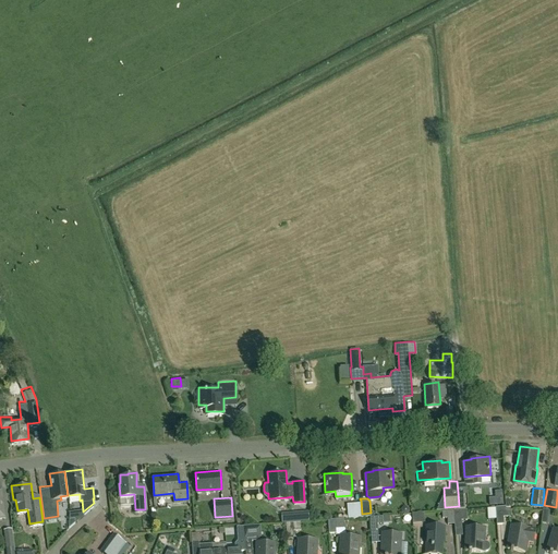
[(361,500),(360,500),(347,501),(348,515),(362,514),(361,500)]
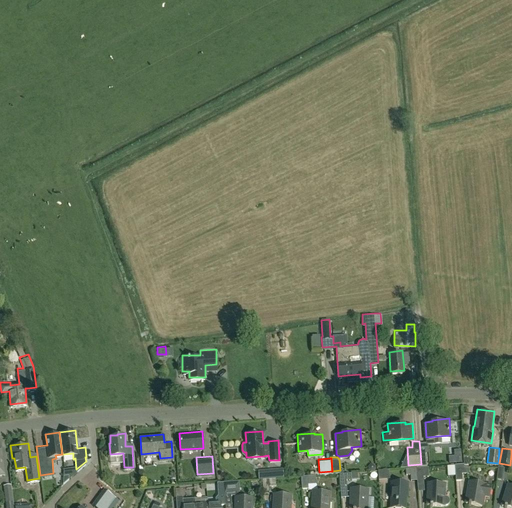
[(454,462),(455,478),(462,477),(461,471),(467,471),(466,464),(464,465),(464,462),(454,462)]
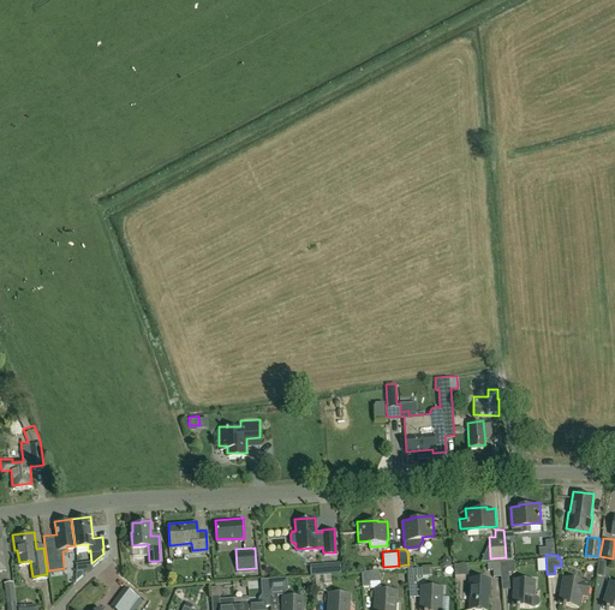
[(514,557),(501,558),(501,573),(501,574),(501,587),(509,586),(508,569),(514,568),(514,557)]
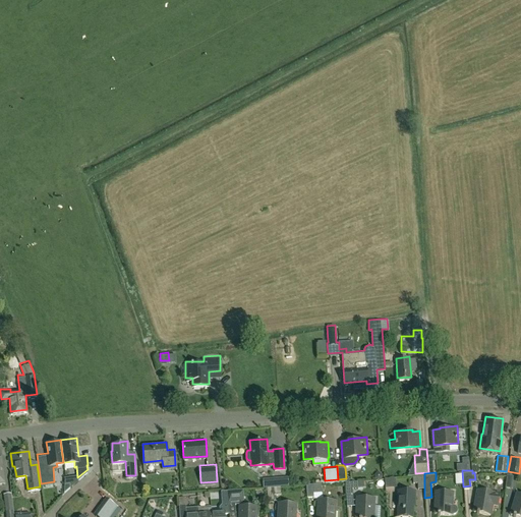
[(424,485),(424,473),(412,474),(413,480),(417,480),(417,486),(424,486),(424,485)]
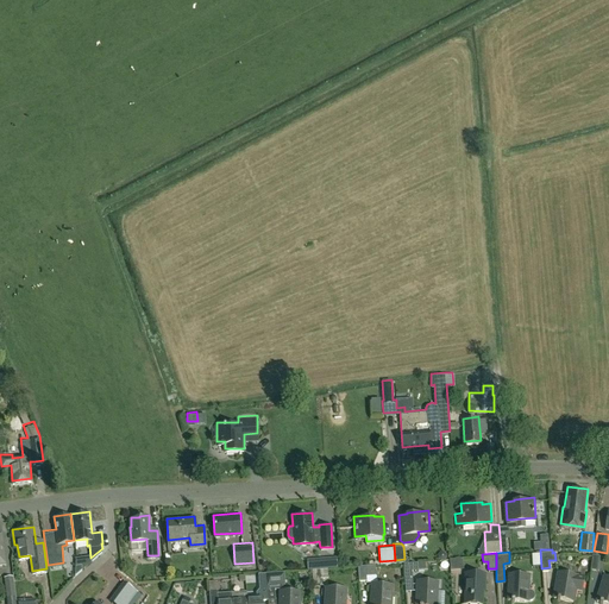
[(316,555),(318,566),(327,565),(326,555),(316,555)]
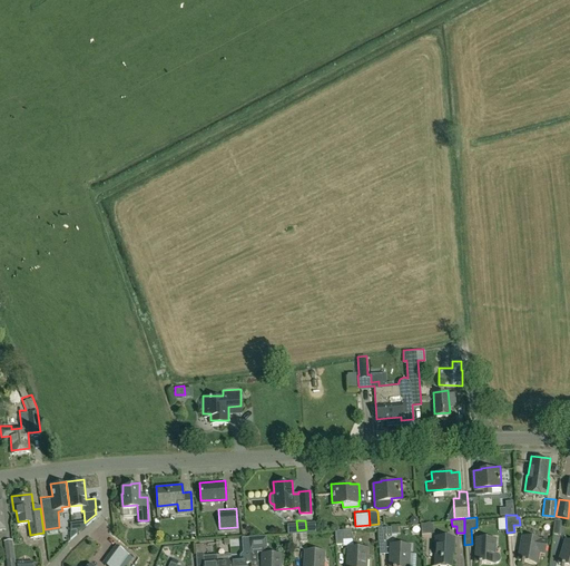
[(377,525),(379,539),(386,538),(385,532),(395,530),(395,524),(377,525)]
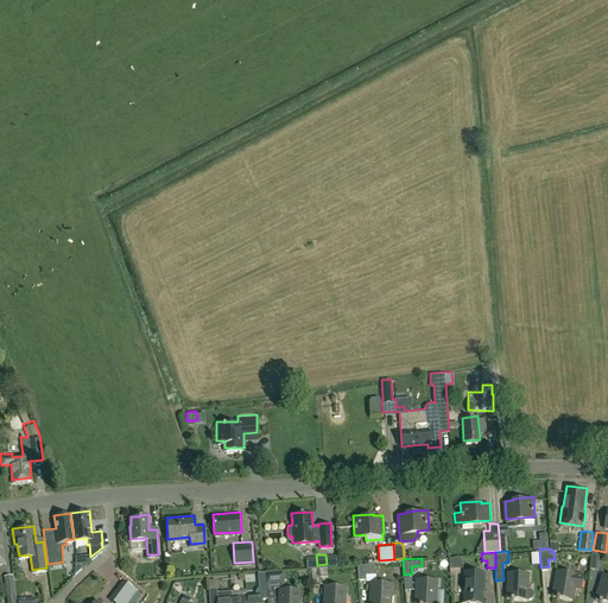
[(374,562),(358,562),(358,577),(366,577),(366,572),(375,571),(374,562)]
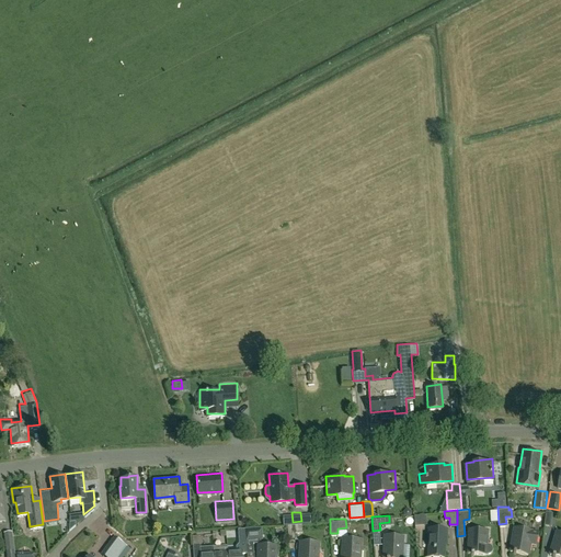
[(301,521),(287,522),(288,536),(295,536),(295,530),(302,530),(301,521)]
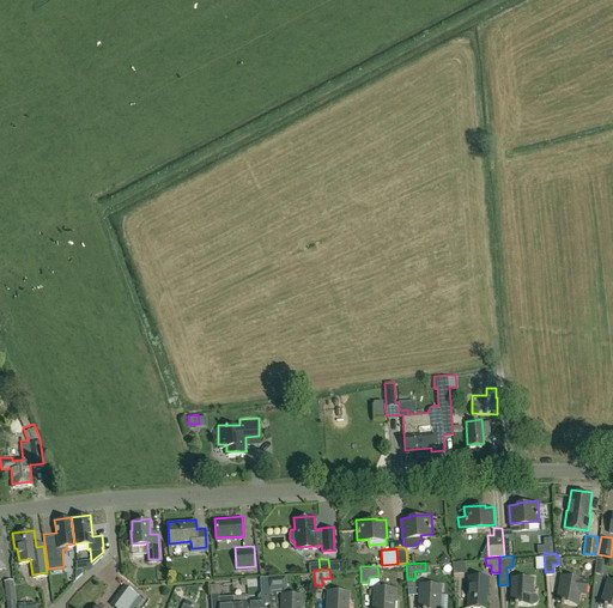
[(286,572),(267,573),(268,591),(269,591),(271,607),(278,607),(277,590),(285,589),(284,587),(287,587),(286,572)]
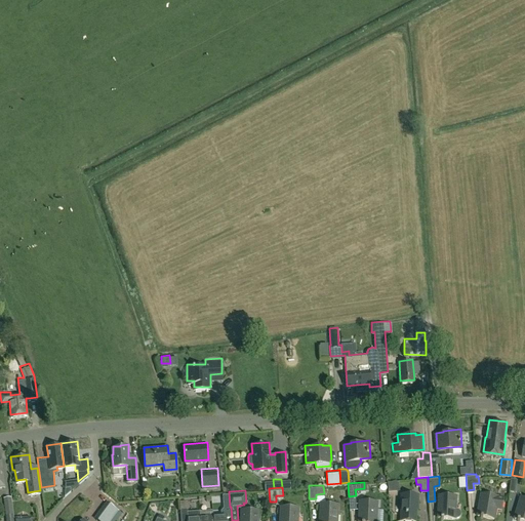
[(400,518),(416,519),(416,501),(418,501),(418,492),(401,491),(401,499),(400,518)]
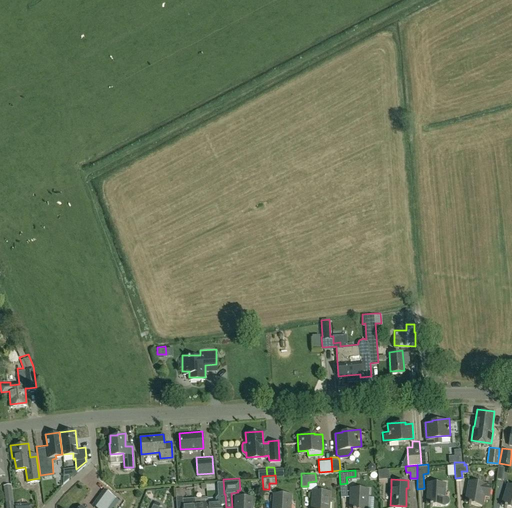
[(465,500),(482,503),(484,493),(489,494),(491,483),(469,479),(465,500)]
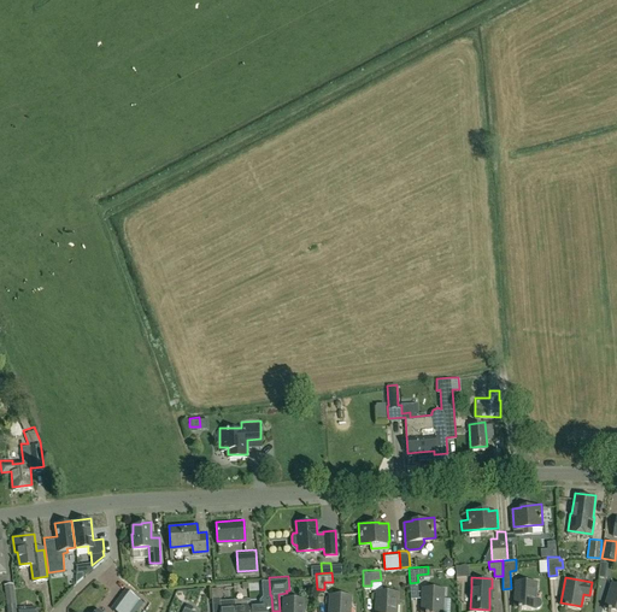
[(535,595),(535,580),(516,578),(515,605),(534,606),(534,605),(538,606),(540,605),(541,602),(541,599),(540,596),(538,595),(535,595)]
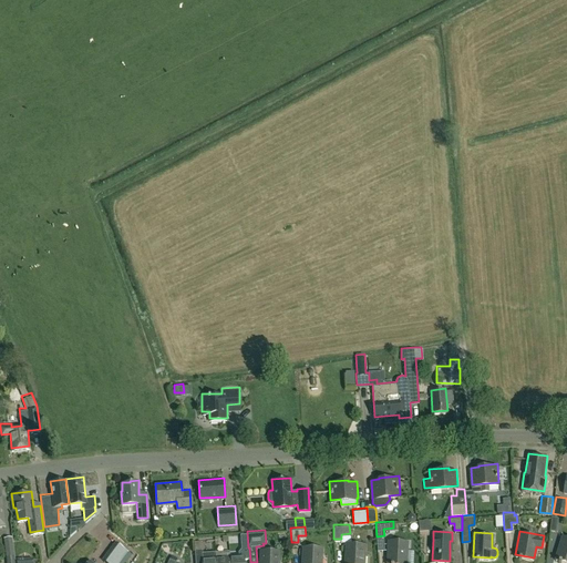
[(16,562),(12,534),(3,535),(7,562),(16,562)]
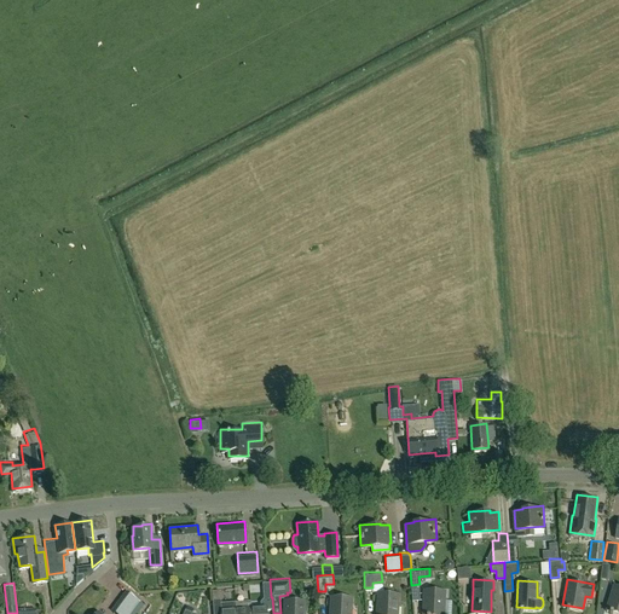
[(618,612),(618,584),(614,583),(607,608),(618,612)]
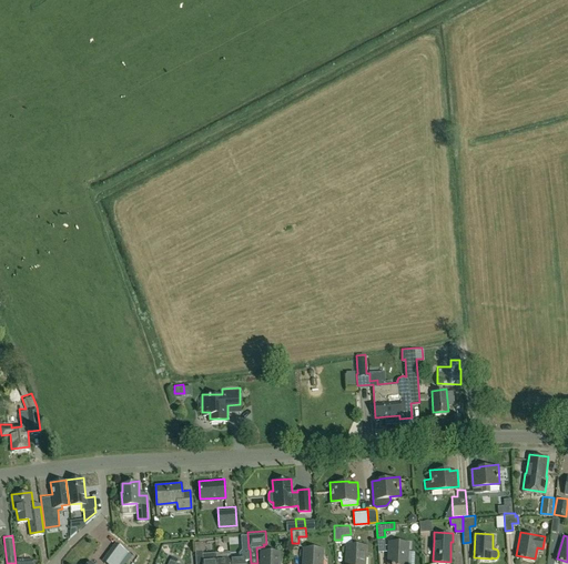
[(388,563),(397,563),(406,563),(407,541),(389,540),(388,563)]
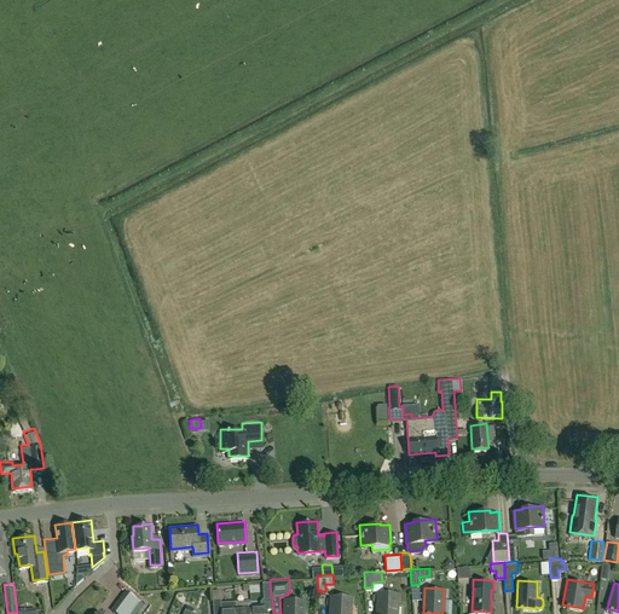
[(109,607),(103,612),(105,613),(127,613),(138,601),(122,590),(109,607)]
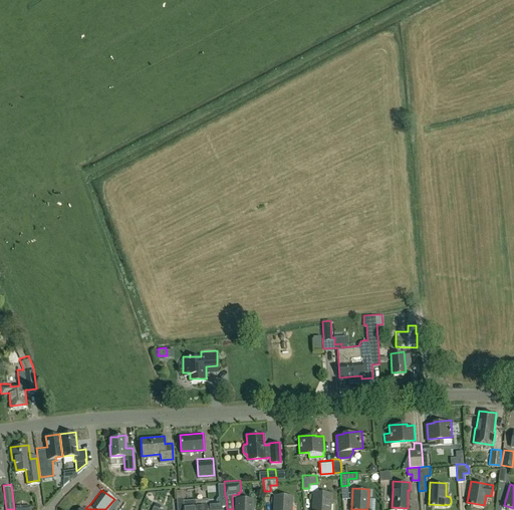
[(329,509),(330,491),(314,490),(312,509),(329,509)]
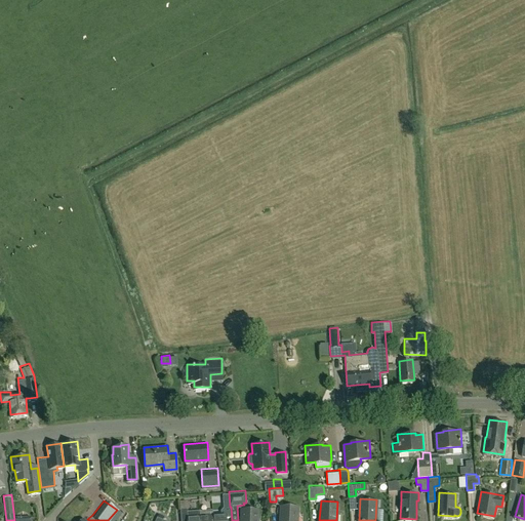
[(296,520),(298,505),(281,504),(280,520),(296,520)]
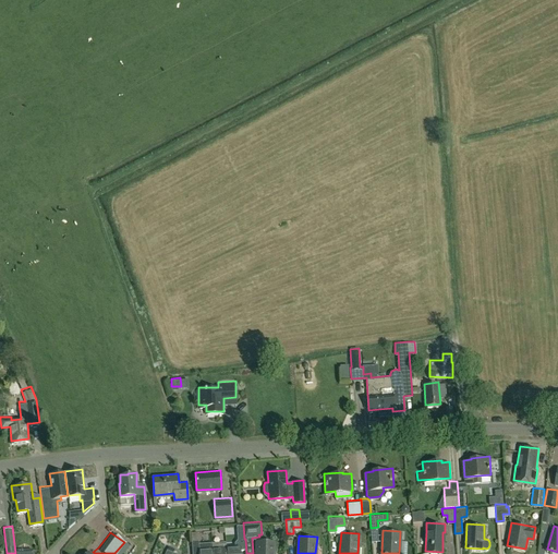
[(213,553),(213,543),(213,541),(198,541),(198,538),(192,539),(192,553),(213,553)]
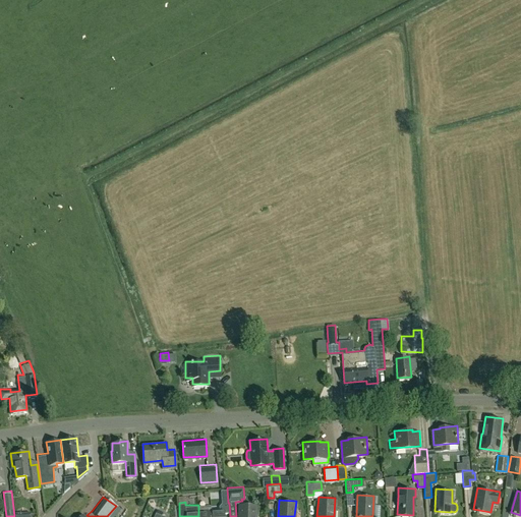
[(255,516),(256,504),(240,504),(238,516),(255,516)]
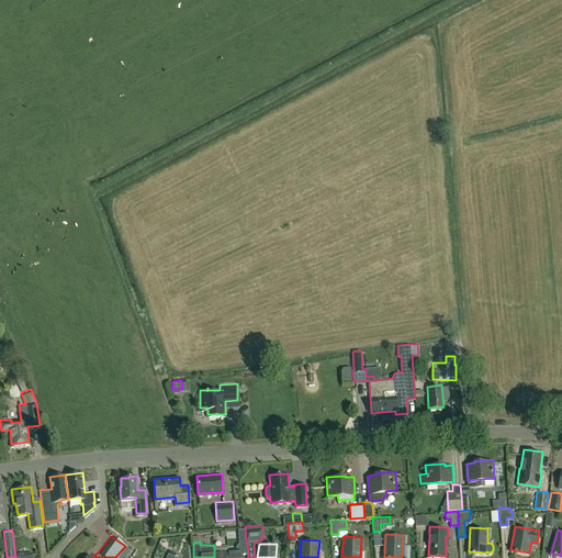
[(224,546),(214,547),(214,557),(228,557),(227,549),(224,549),(224,546)]
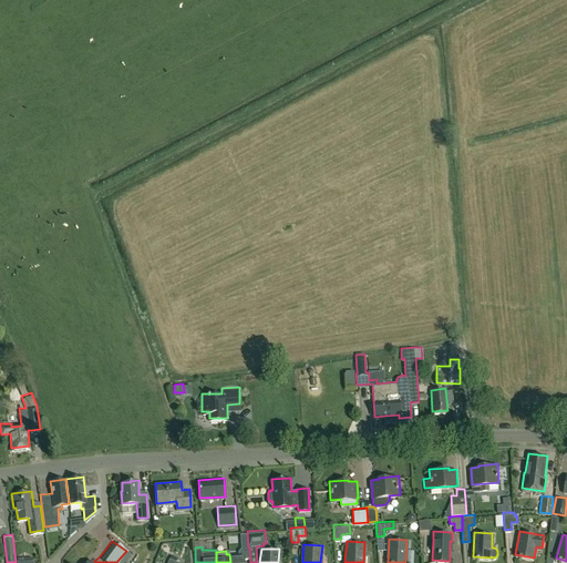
[(244,562),(244,553),(229,554),(230,562),(244,562)]
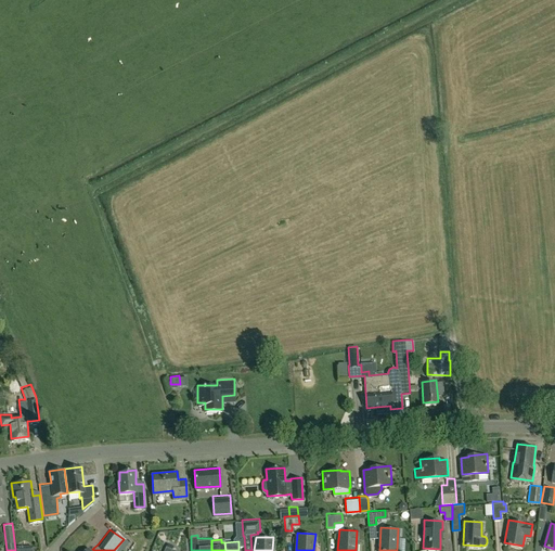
All buildings are outlined.
